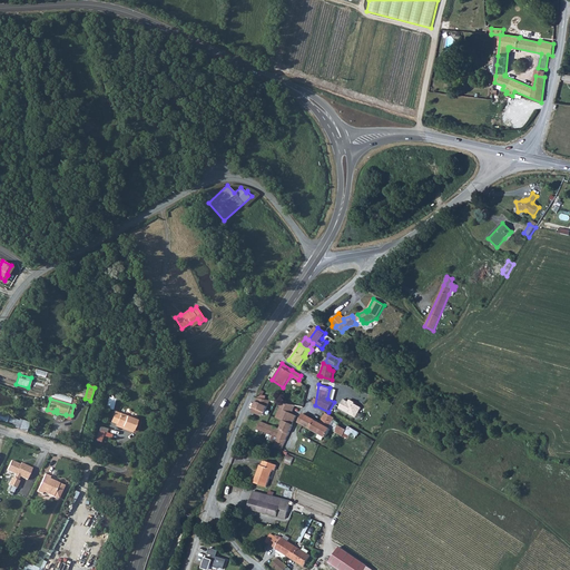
[(257,402),(256,402),(252,413),(261,415),(265,416),(269,401),(265,400),(258,399),(257,402)]
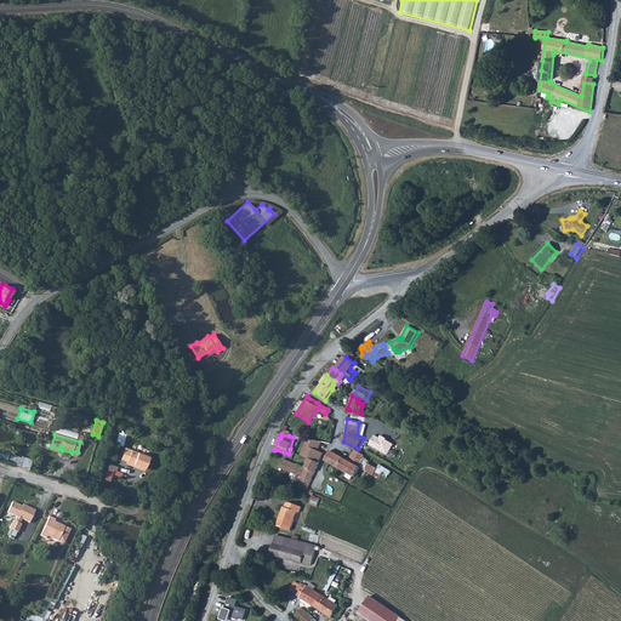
[(374,436),(369,445),(387,455),(393,444),(387,440),(388,439),(381,434),(379,438),(374,436)]
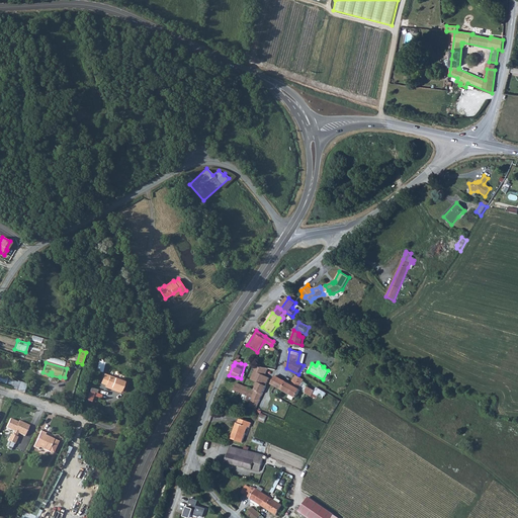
[(264,371),(266,372),(267,369),(255,366),(254,370),(255,370),(252,380),(259,383),(264,371)]
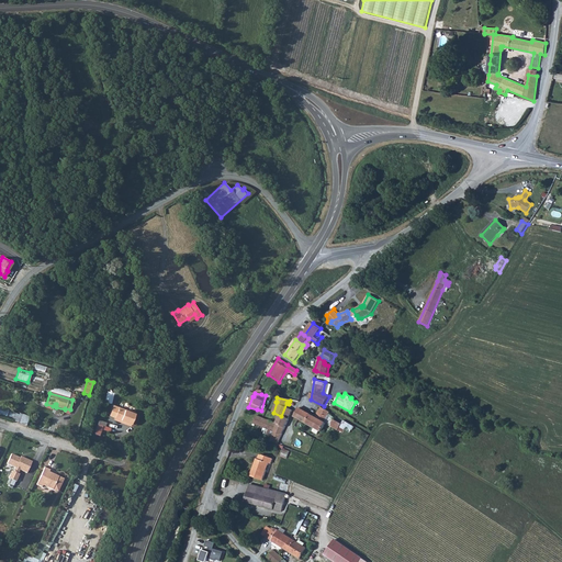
[(271,440),(279,442),(290,420),(289,419),(293,412),(285,408),(287,406),(289,407),(289,404),(287,403),(281,416),(278,424),(278,425),(274,433),(271,440)]
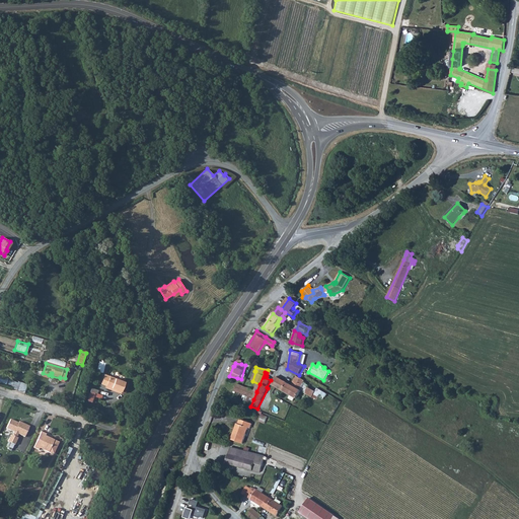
[(125,382),(109,377),(105,386),(121,391),(125,382)]
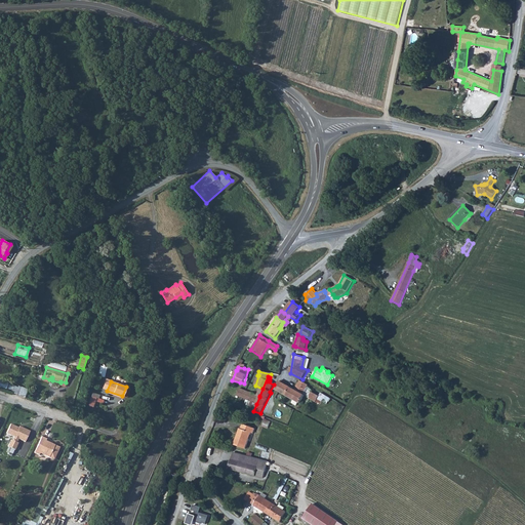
[(280,381),(276,390),(281,393),(285,386),(280,381)]
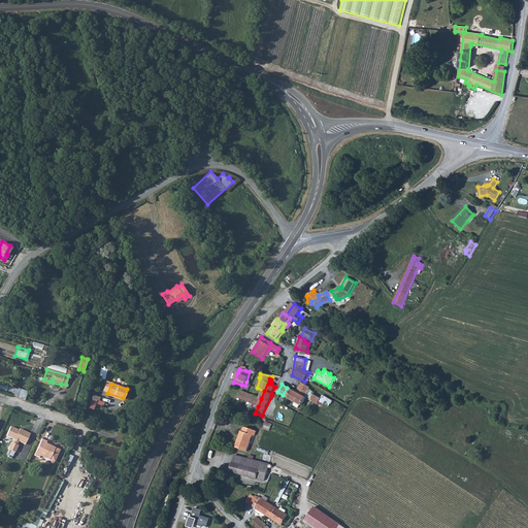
[(297,393),(299,395),(295,402),(302,406),(307,398),(305,397),(310,388),(302,384),(297,393)]
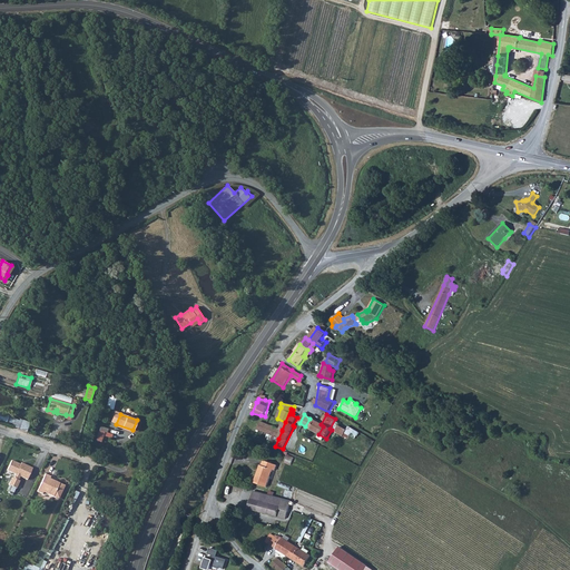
[(12,426),(20,429),(22,421),(15,419),(12,426)]
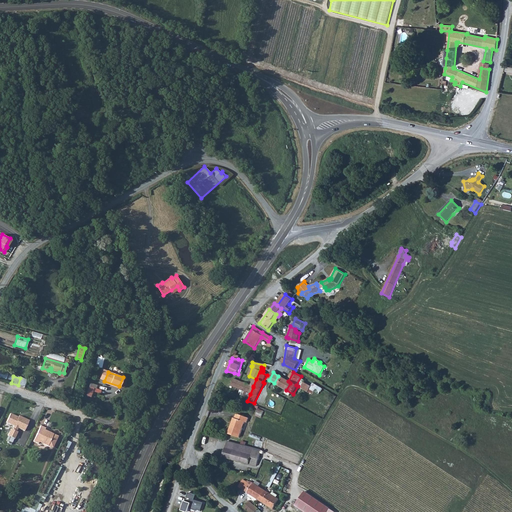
[(20,378),(18,385),(24,387),(27,378),(21,376),(20,378)]
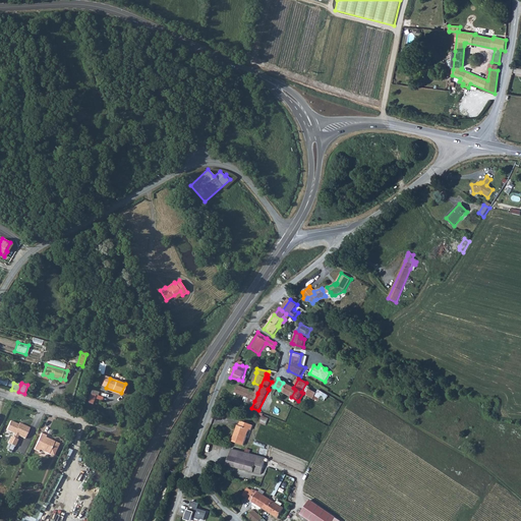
[(282,392),(291,397),(295,390),(293,388),(283,383),(279,390),(282,392)]
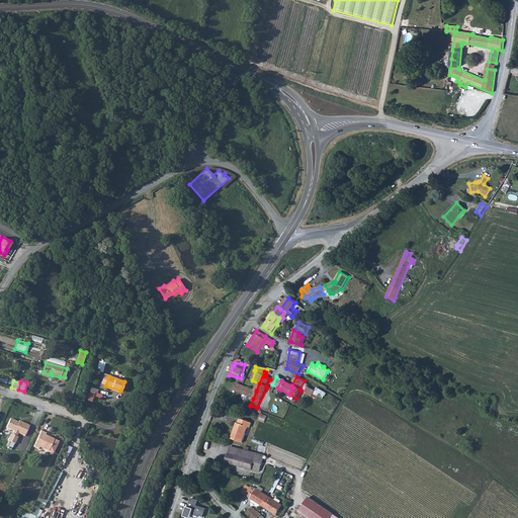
[(238,383),(235,392),(253,399),(256,392),(256,391),(238,383)]
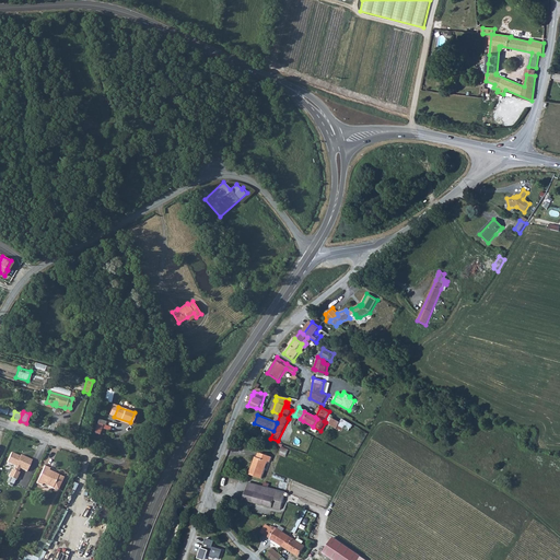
[(101,435),(105,421),(100,419),(95,433),(101,435)]
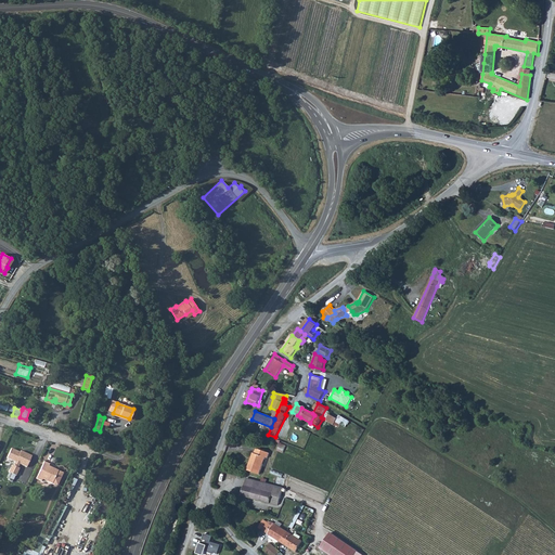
[(338,420),(331,415),(327,422),(335,426),(338,420)]
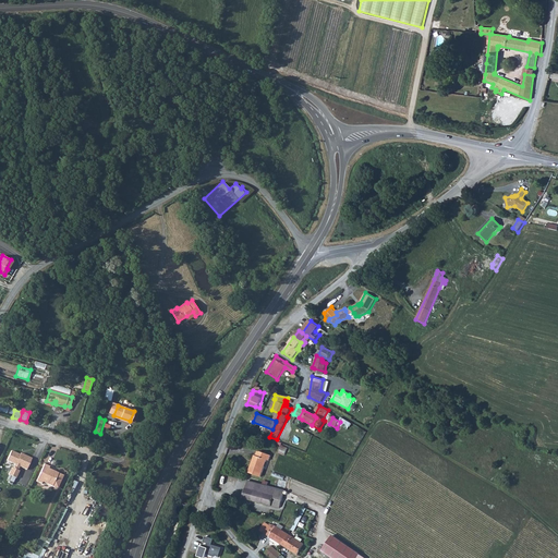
[(282,446),(280,455),(287,456),(289,448),(282,446)]
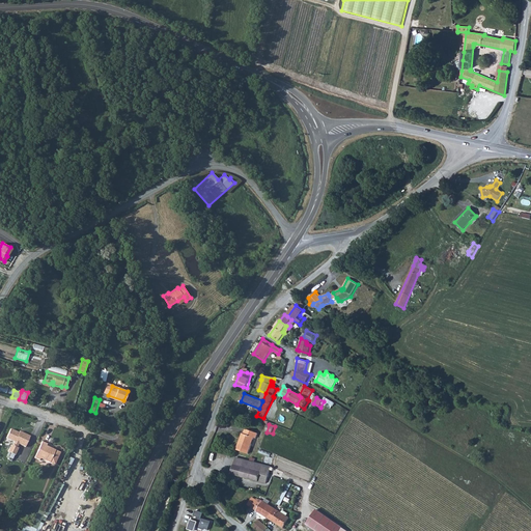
[(20,443),(26,446),(31,436),(21,430),(20,431),(11,427),(7,437),(16,441),(14,444),(12,443),(9,450),(16,454),(20,447),(18,446),(20,443)]
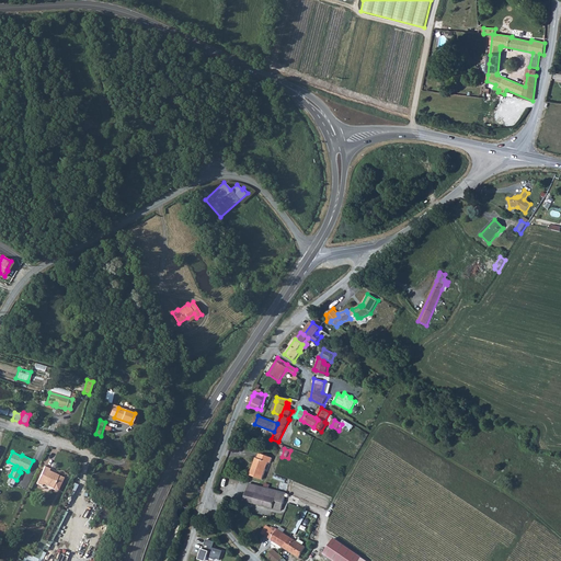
[(270,464),(271,458),(259,454),(256,458),(254,458),(249,476),(262,480),(267,462),(270,464)]
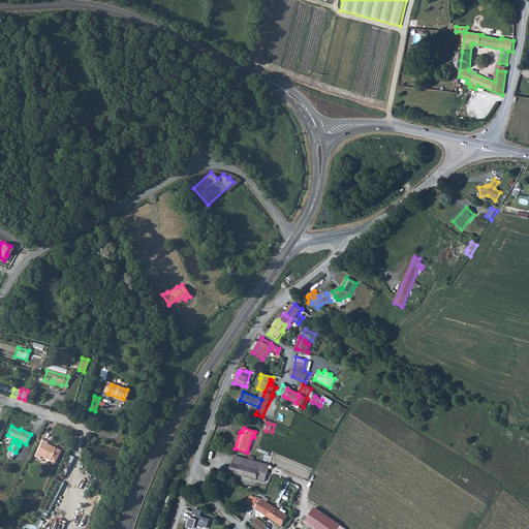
[(57,457),(61,449),(47,443),(48,441),(42,439),(35,455),(40,458),(41,456),(50,460),(53,455),(57,457)]
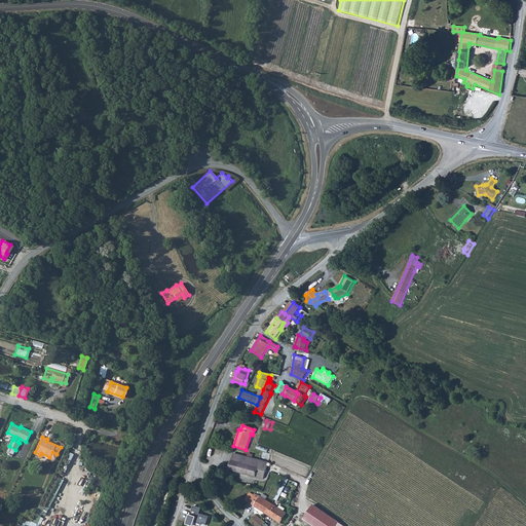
[(263,479),(268,463),(233,454),(229,470),(263,479)]
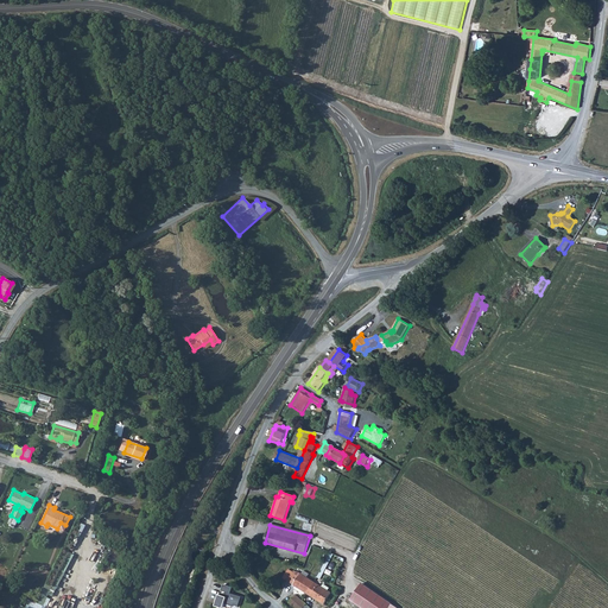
[(309,595),(315,586),(290,570),(284,578),(309,595)]
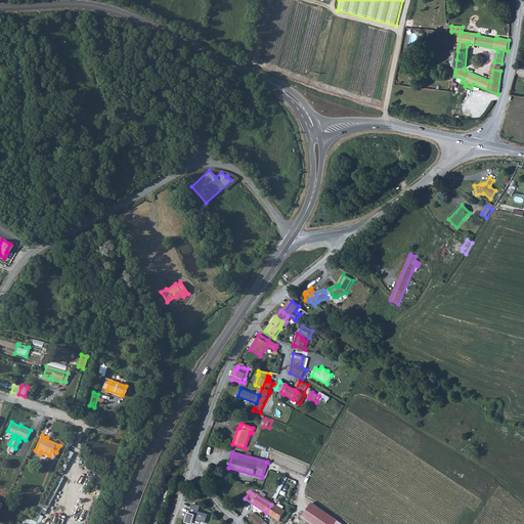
[(271,505),(266,513),(280,522),(287,513),(272,503),(271,505)]
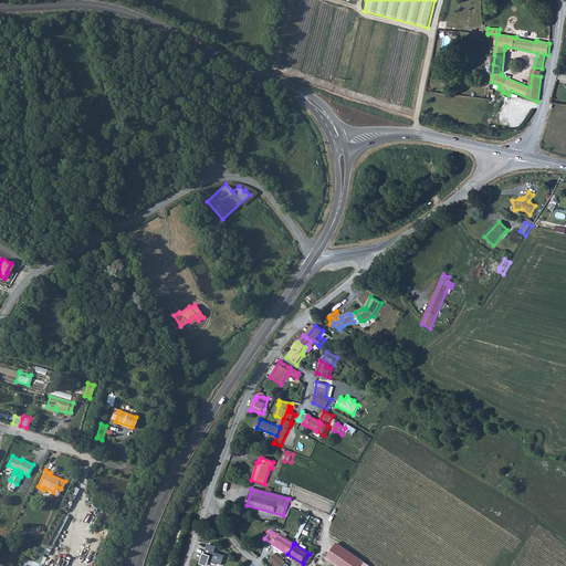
[(362,565),(366,562),(338,543),(327,557),(339,565),(362,565)]
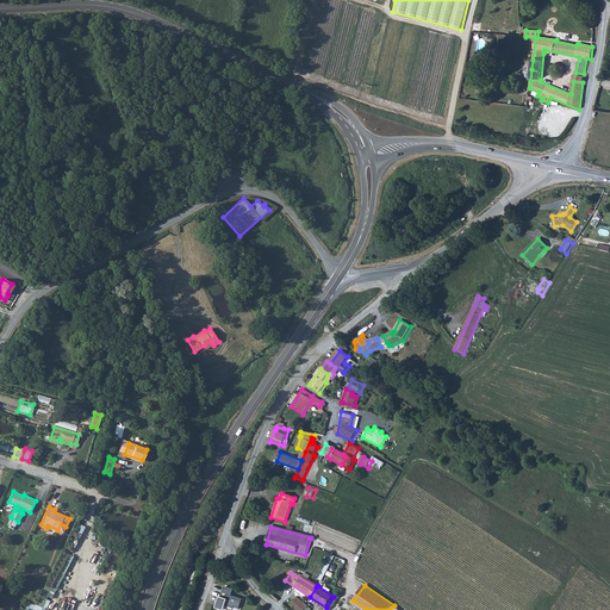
[(216,592),(209,609),(242,609),(243,608),(226,602),(229,597),(216,592)]
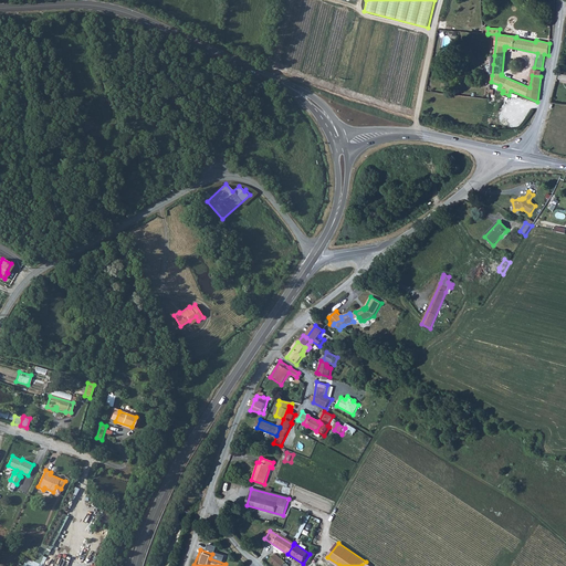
[(276,555),(270,562),(274,565),(282,565),(285,563),(283,561),(276,555)]
